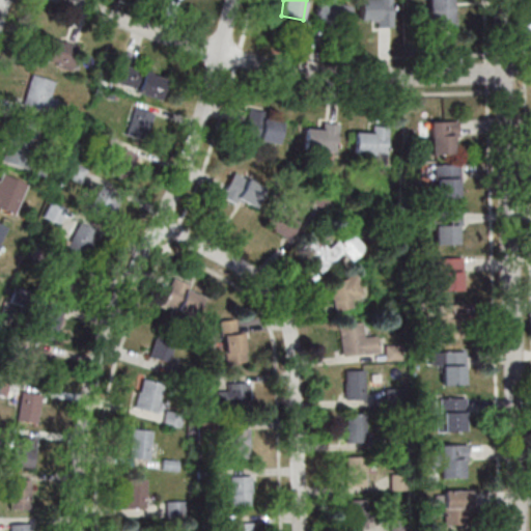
[(346,26),(350,4),(316,0),(314,22),(346,26)]
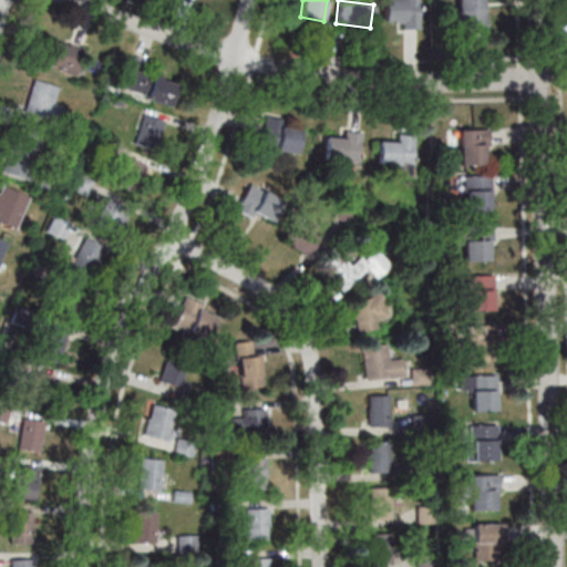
[(382,0),(383,19),(395,19),(395,29),(419,28),(418,0),(382,0)]
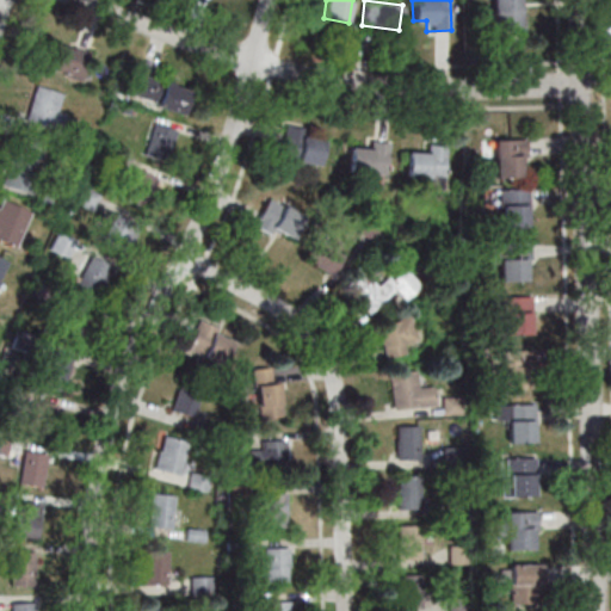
[(523,29),(522,0),(489,0),(491,29),(523,29)]
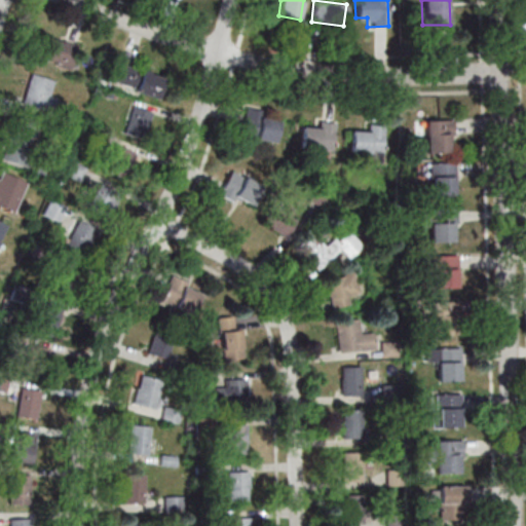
[(39,60),(70,68),(76,44),(46,36),(39,60)]
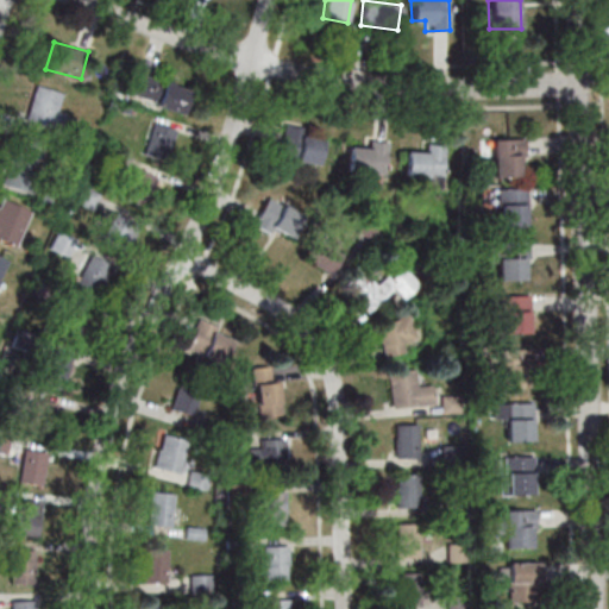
[(183,113),(192,88),(137,71),(130,96),(183,113)]
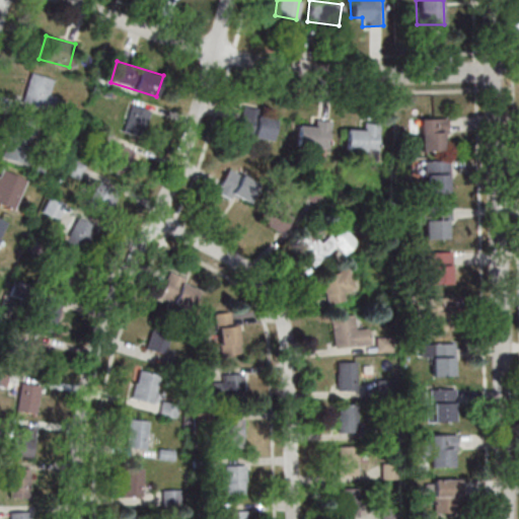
[(22,103),(49,110),(56,79),(30,73),(22,103)]
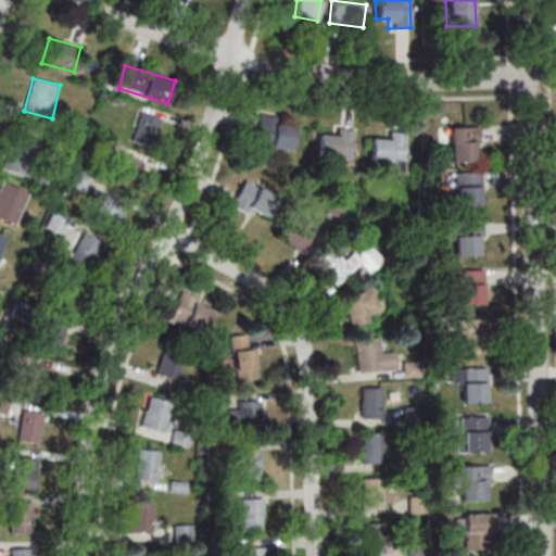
[(134,141),(155,144),(160,115),(139,112),(134,141)]
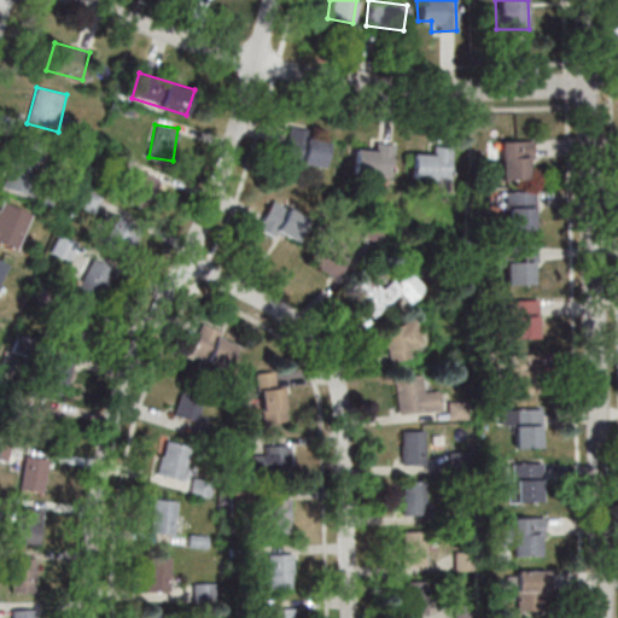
[(284,161),(324,168),(327,143),(312,139),(313,129),(290,126),(284,161)]
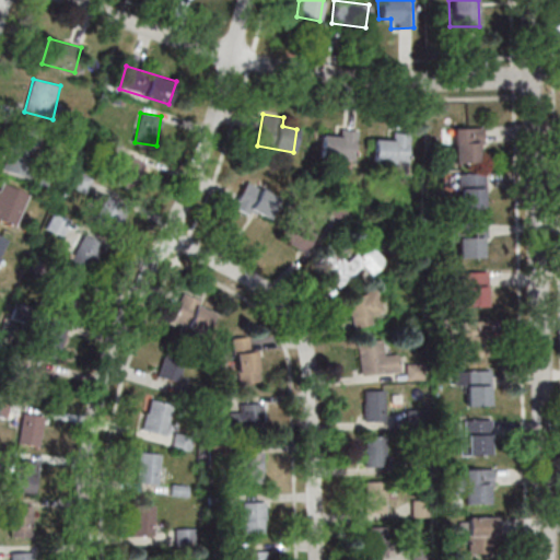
[(453,162),(481,162),(481,127),(453,127),(453,162)]
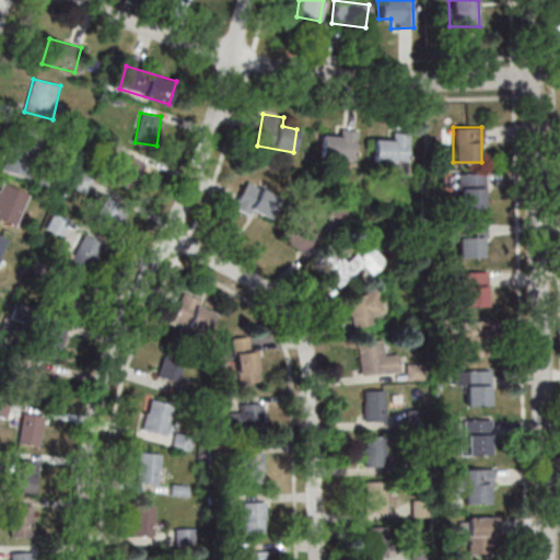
[(2,166),(27,179),(46,141),(21,129),(2,166)]
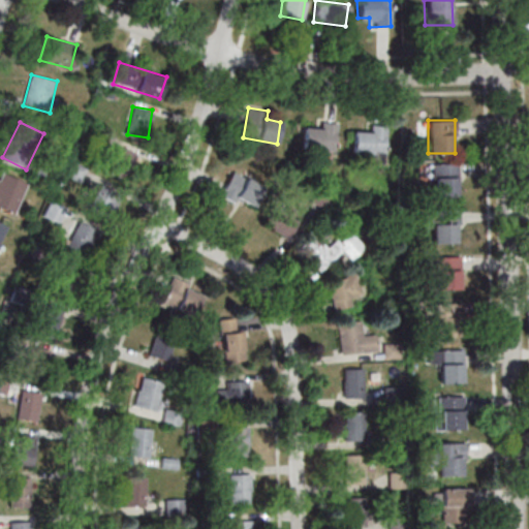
[(337,123),(317,122),(317,128),(303,128),(302,151),(335,153),(337,123)]
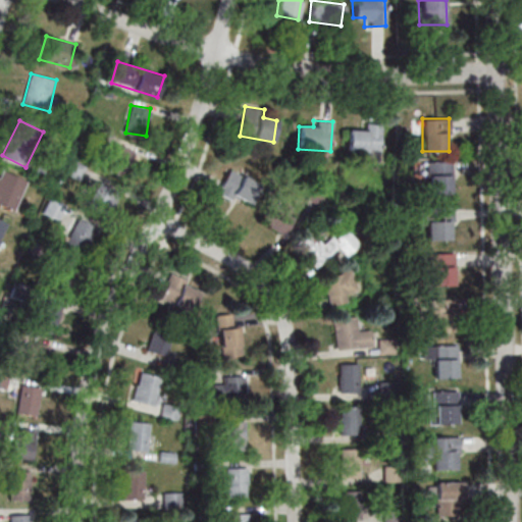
[(362,129),(348,129),(348,156),(380,156),(380,124),(362,124),(362,129)]
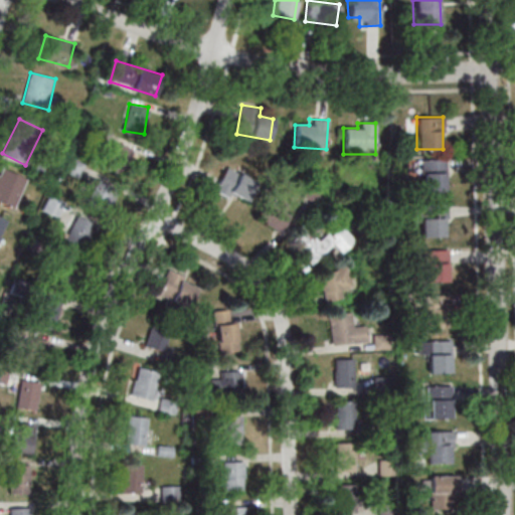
[(133,148),(114,141),(106,163),(125,170),(133,148)]
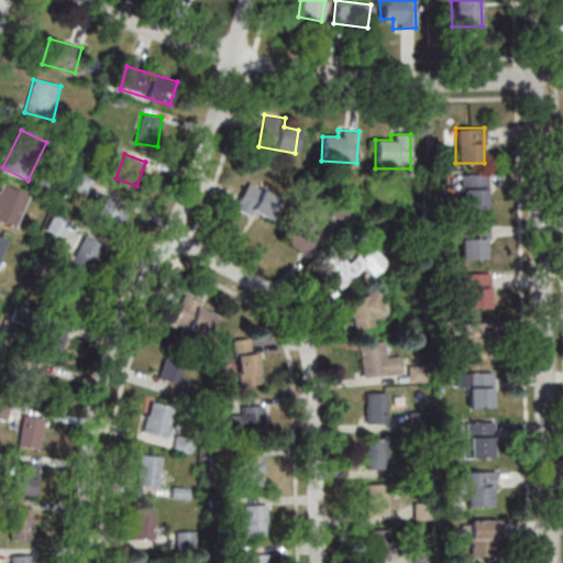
[(462,209),(485,209),(485,174),(462,174),(462,209)]
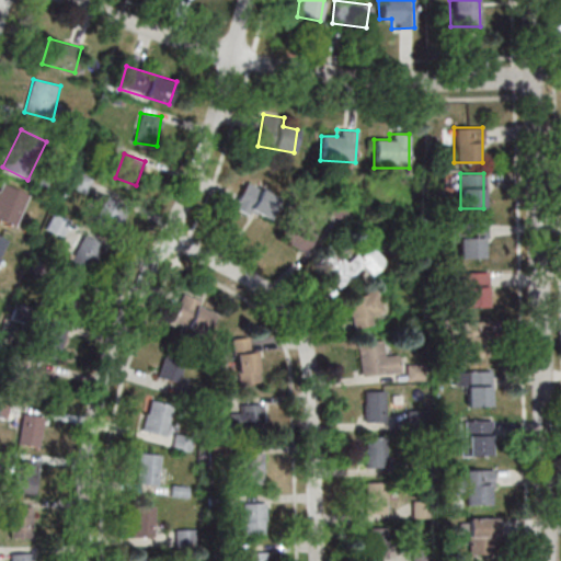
[(0,220),(14,228),(29,194),(0,181),(0,220)]
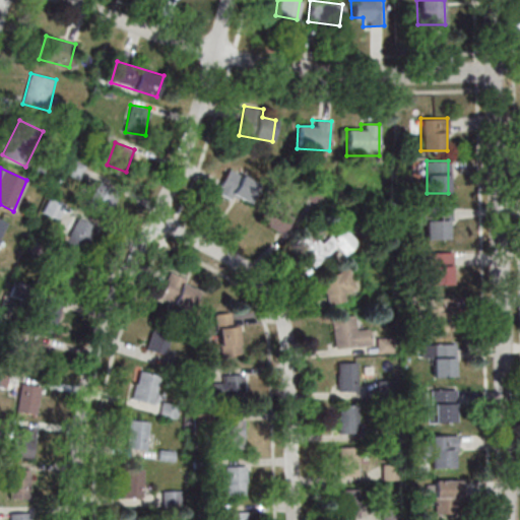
[(216,191),(246,206),(258,183),(230,168),(216,191)]
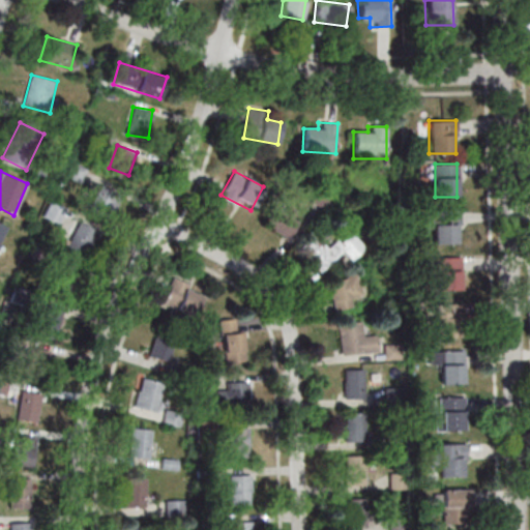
[(112,216),(123,194),(101,183),(90,206),(112,216)]
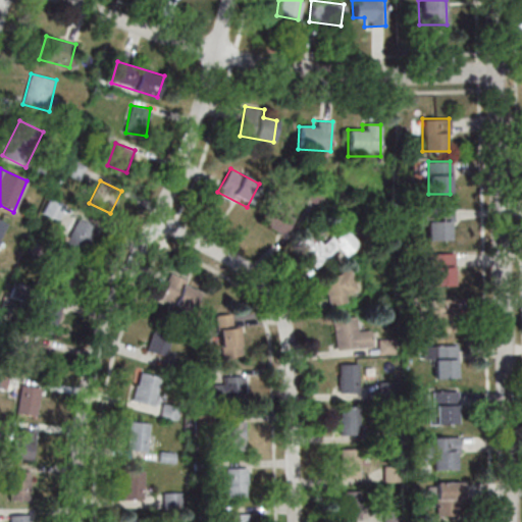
[(260,217),(282,236),(298,216),(274,198),(260,217)]
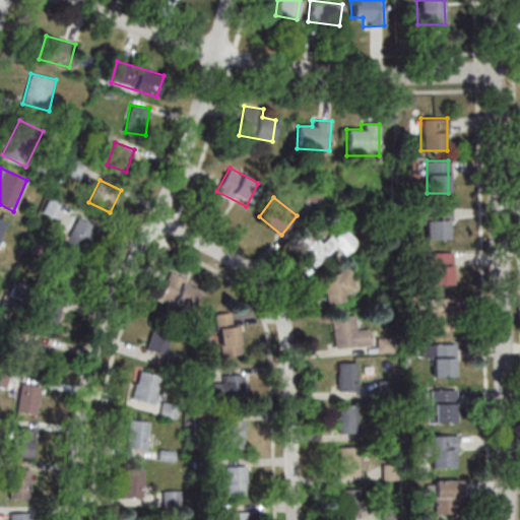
[(448,207),(424,207),(424,239),(448,239),(448,207)]
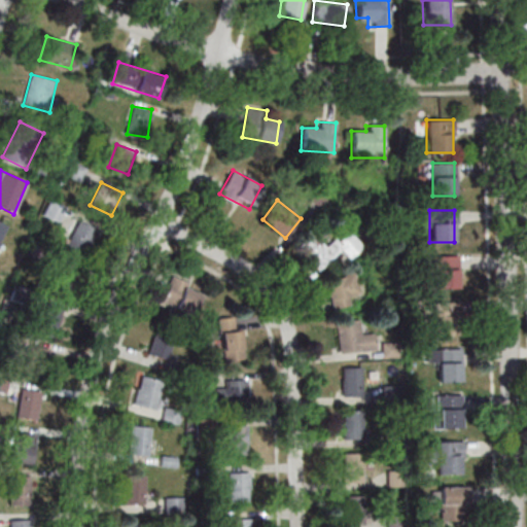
[(65,246),(83,256),(97,230),(78,220),(65,246)]
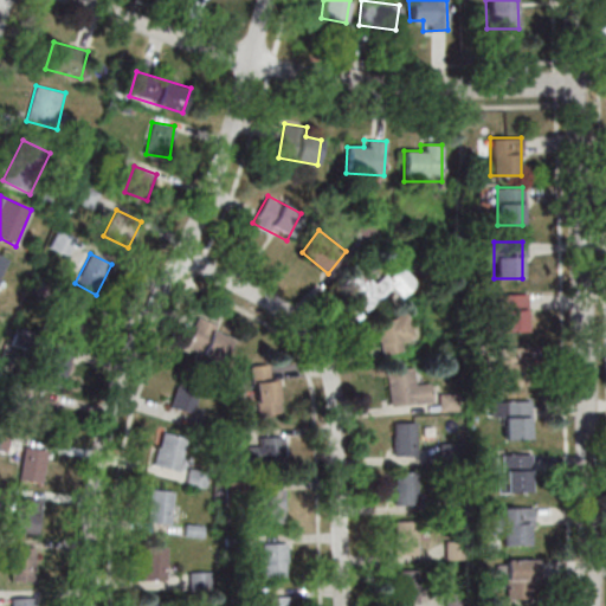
[(367,311),(392,287),(404,298),(419,283),(400,263),(376,288),(358,269),(341,285),(367,311)]
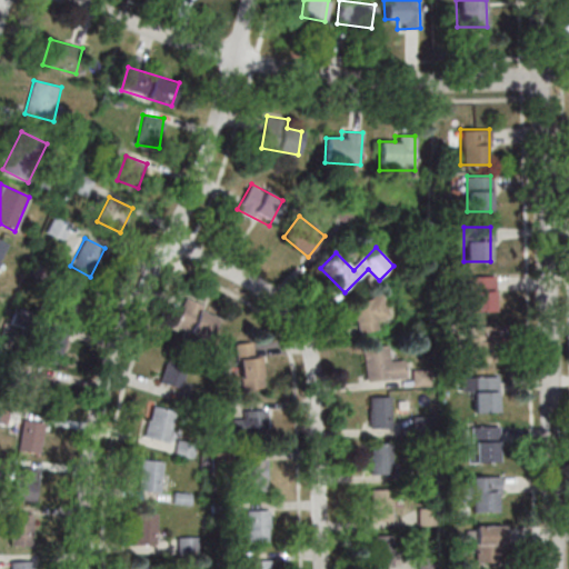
[(468,311),(495,311),(495,276),(468,276),(468,311)]
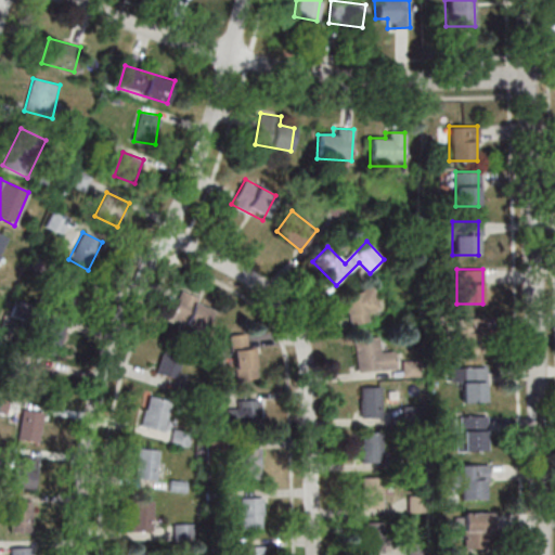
[(69,309),(82,285),(63,273),(49,297),(69,309)]
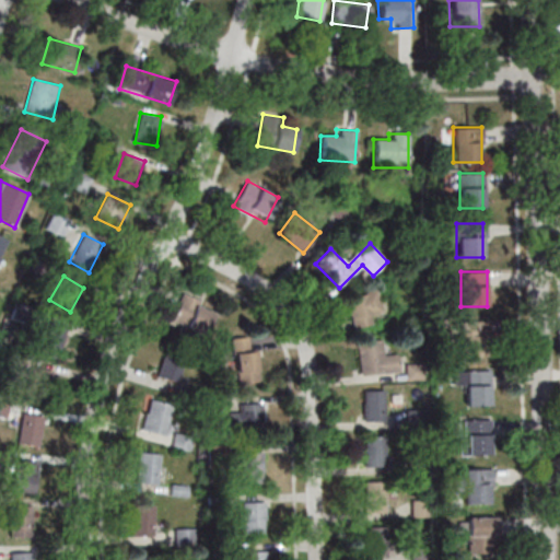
[(172,321),(206,334),(214,312),(197,305),(200,298),(183,291),(172,321)]
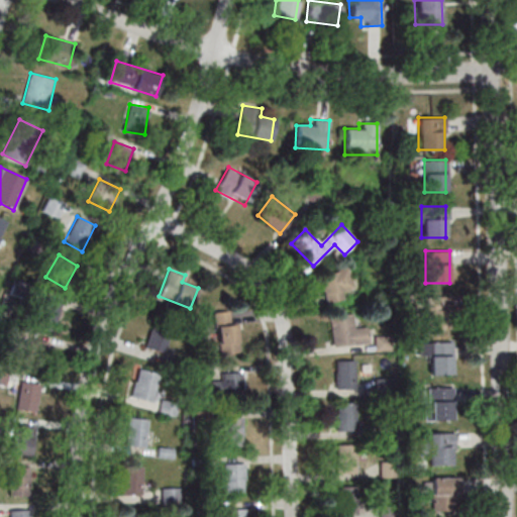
[(345,299),(343,288),(352,287),(349,269),(321,274),(326,302),(345,299)]
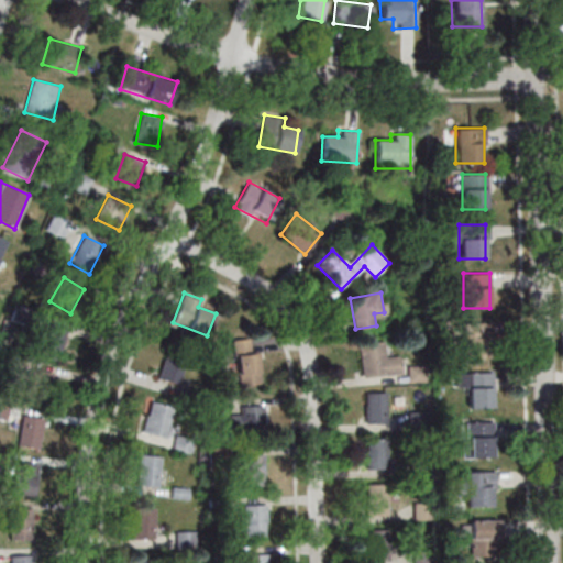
[(461,357),(486,357),(486,334),(476,334),(476,322),(461,322),(461,357)]
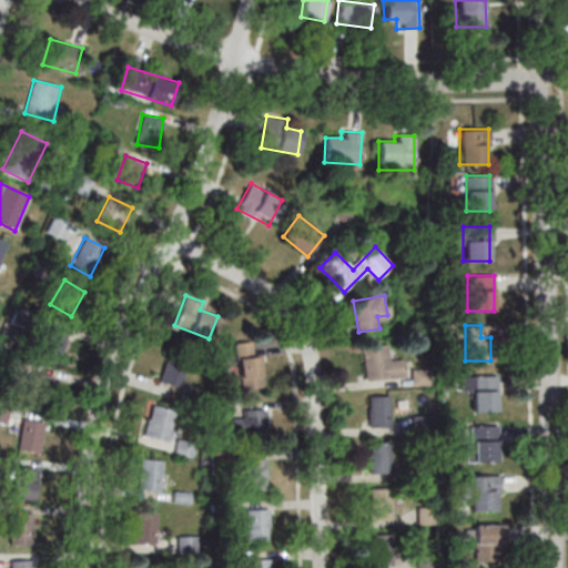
[(67,334),(44,328),(36,358),(58,364),(67,334)]
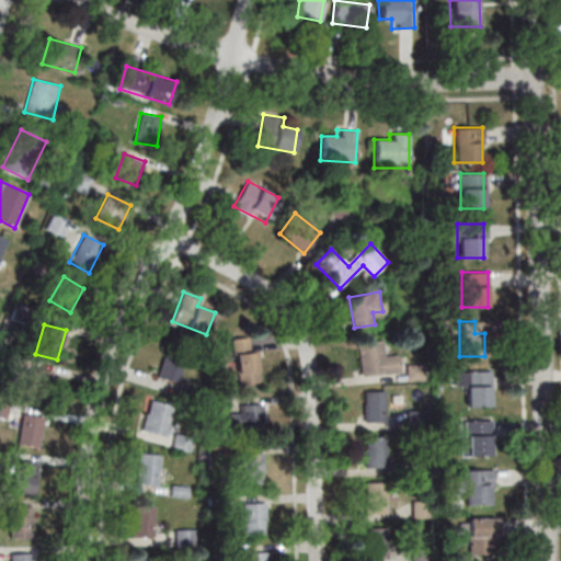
[(362,376),(399,371),(396,339),(358,342),(362,376)]
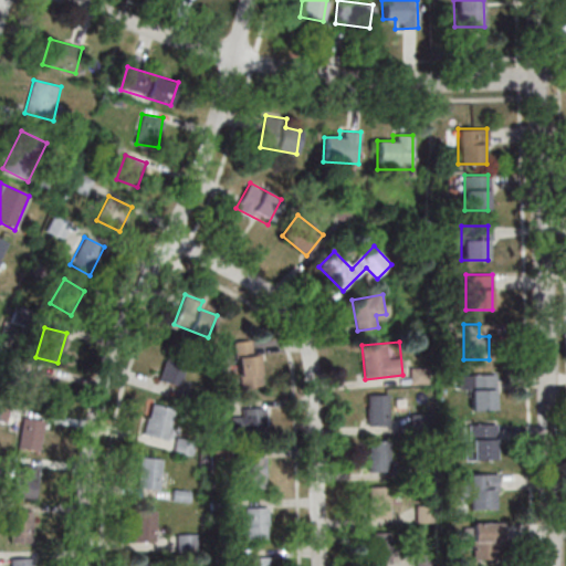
[(189,356),(169,349),(159,380),(179,386),(189,356)]
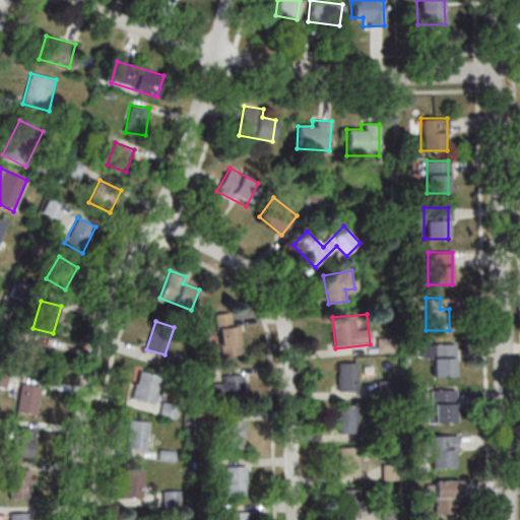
[(241,353),(238,325),(218,327),(221,355),(241,353)]
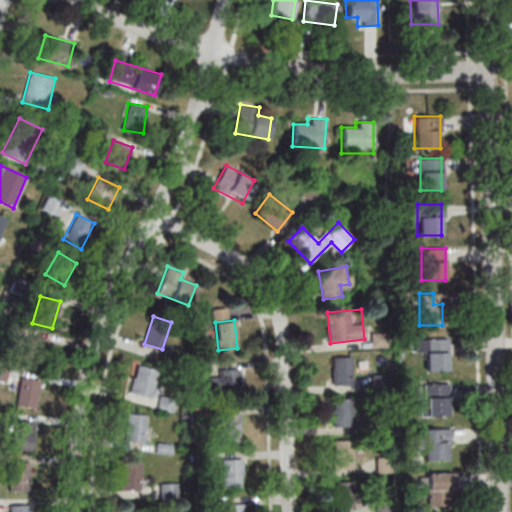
[(41,362),(48,341),(29,334),(22,356),(41,362)]
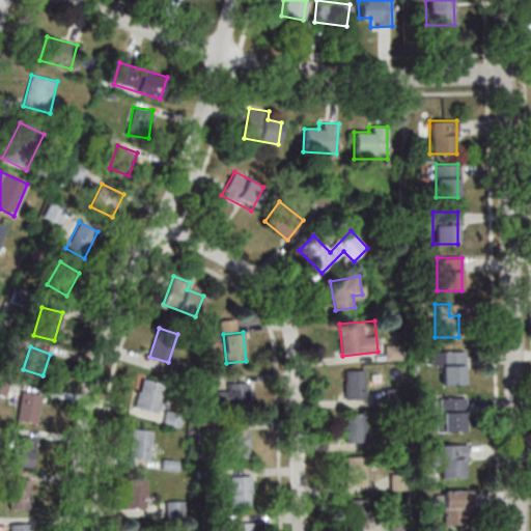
[(431,351),(431,364),(442,364),(442,385),(466,385),(466,351),(431,351)]
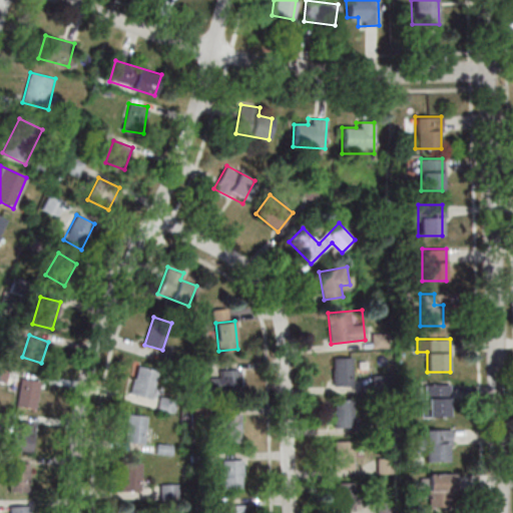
[(333,357),(333,386),(352,386),(352,357),(333,357)]
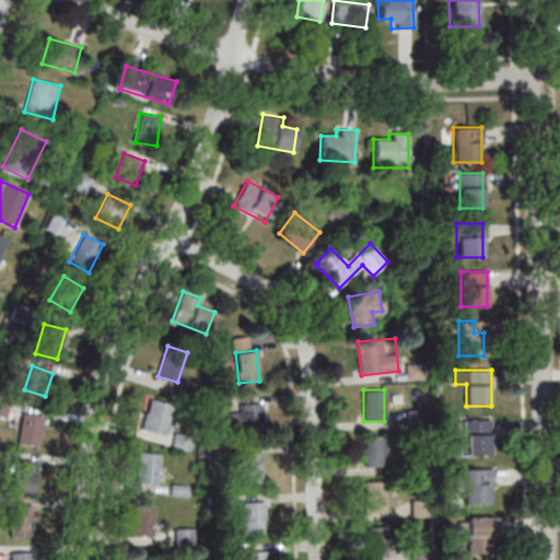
[(142,429),(165,435),(174,405),(151,398),(142,429)]
